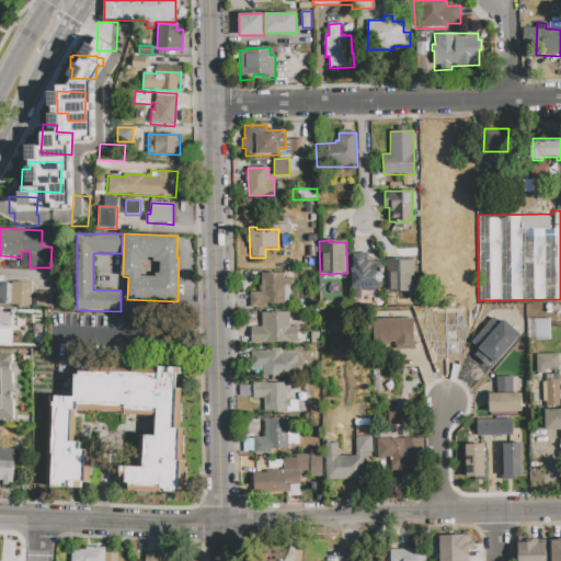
[(353,255),(364,254),(364,261),(371,260),(373,263),(374,263),(374,266),(382,266),(382,288),(376,288),(376,292),(362,292),(362,288),(352,288),(352,267),(354,267),(353,255)]
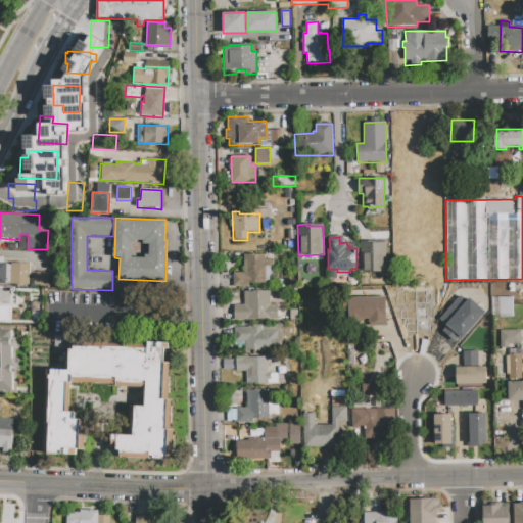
[(361,241),(369,241),(369,243),(383,243),(383,241),(388,241),(388,272),(362,273),(361,241)]
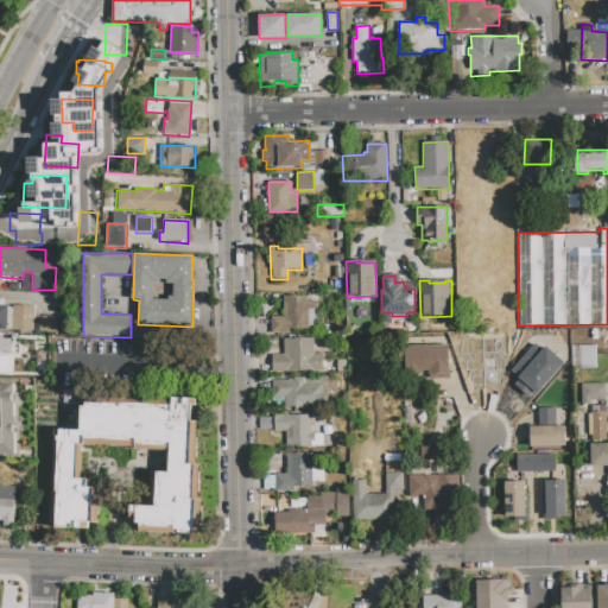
[(284,296),(317,296),(317,309),(308,309),(308,329),(290,329),(290,334),(271,334),(271,317),(284,317),(284,296)]
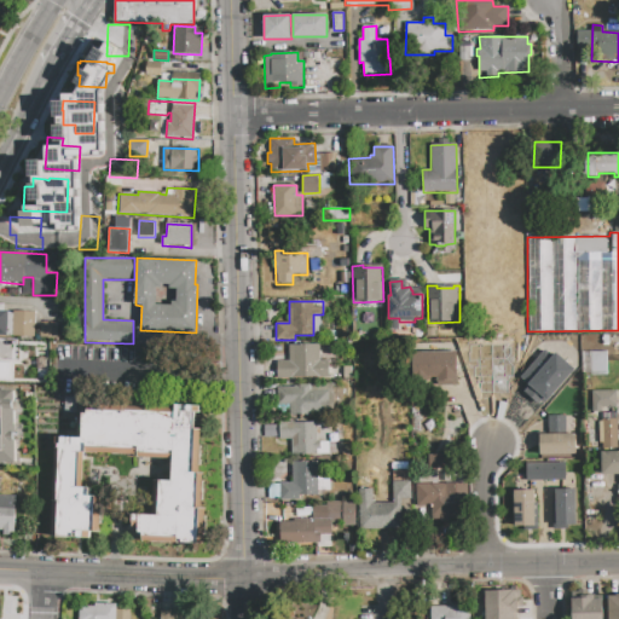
[(0,304),(5,305),(5,311),(10,311),(10,313),(13,313),(13,311),(36,312),(36,324),(35,324),(34,339),(19,337),(19,336),(7,335),(7,337),(0,336),(0,304)]
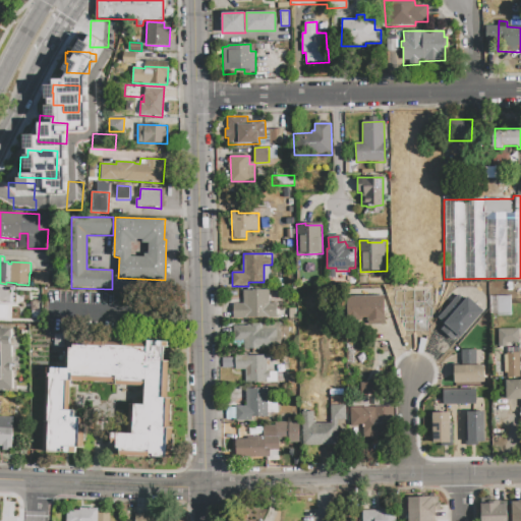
[(34,271),(49,272),(48,286),(33,285),(34,271)]
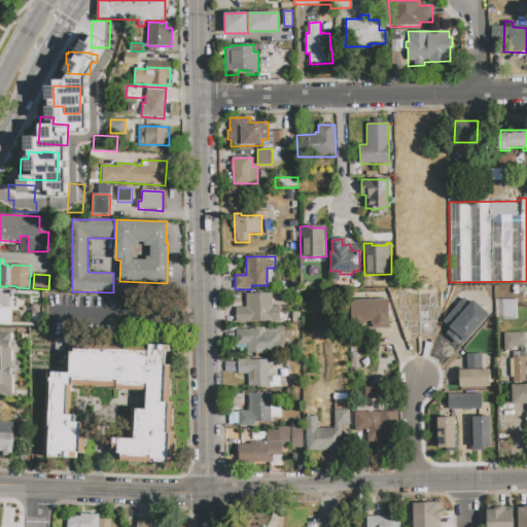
[(237,323),(237,308),(246,308),(246,294),(272,293),(272,307),(281,307),(281,322),(237,323)]
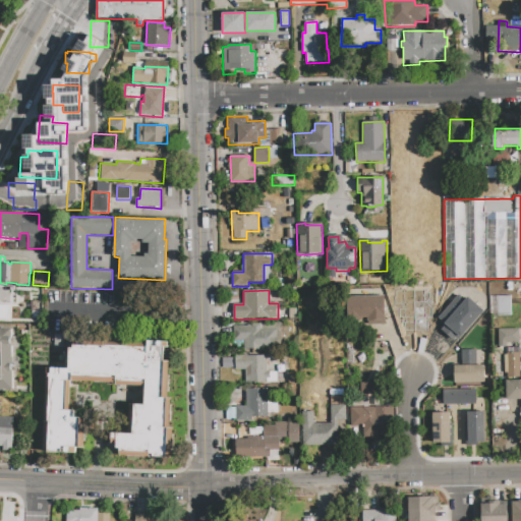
[(457,293),(463,298),(467,295),(483,310),(459,337),(455,336),(451,339),(440,330),(444,326),(442,322),(437,316),(457,293)]
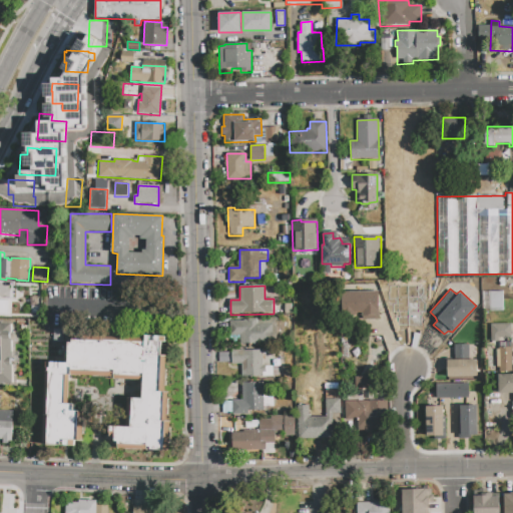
[(502,292),(482,291),(482,310),(501,310),(502,292)]
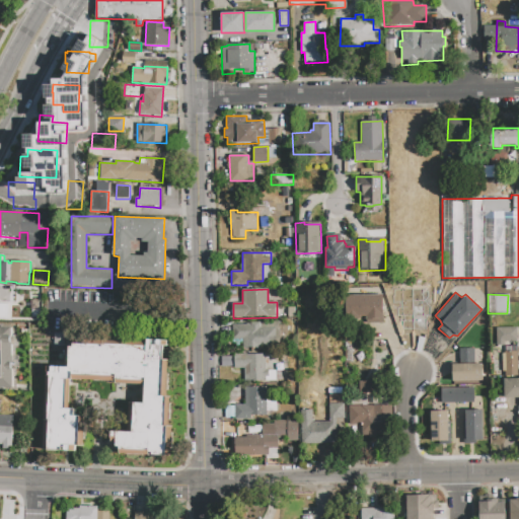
[(345,296),(380,295),(381,322),(346,321),(345,296)]
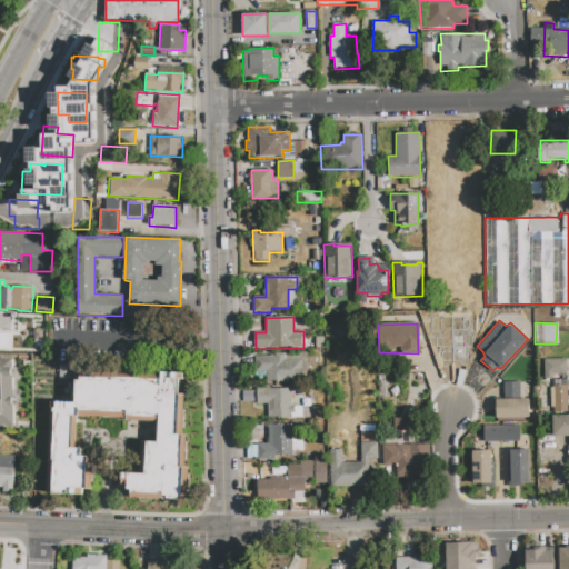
[(0,332),(10,333),(9,350),(0,349),(0,332)]
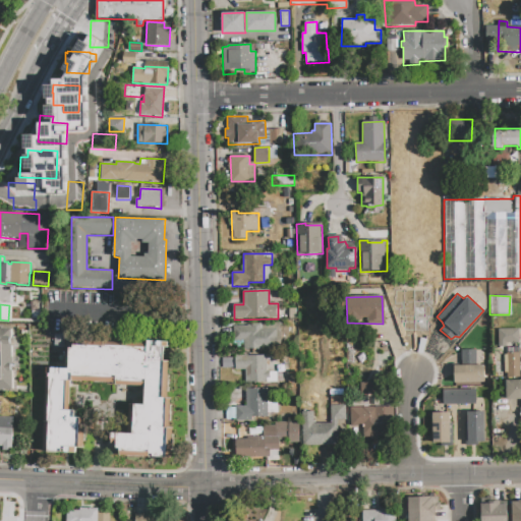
[(232,327),(247,326),(247,325),(251,325),(251,324),(281,323),(282,348),(233,350),(232,327)]
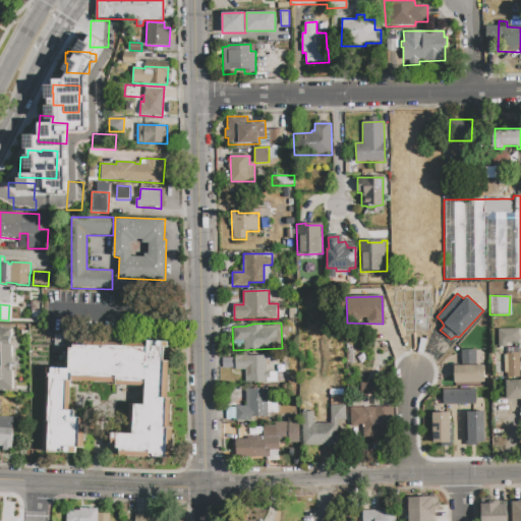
[(0,328),(12,328),(12,333),(13,333),(13,338),(16,338),(15,346),(13,346),(13,362),(13,363),(16,363),(16,371),(14,371),(14,390),(0,389),(0,328)]
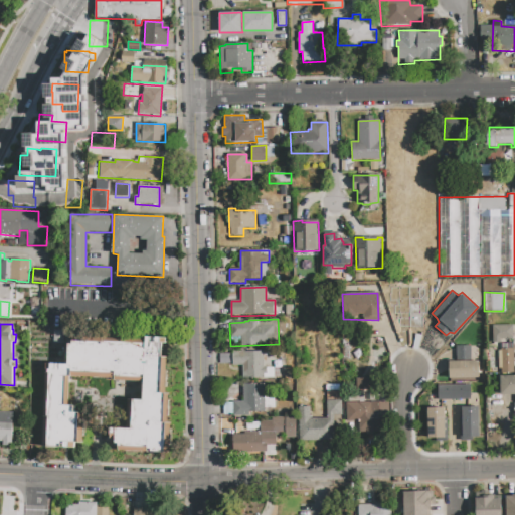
[(493,326),(514,326),(514,373),(501,373),(501,343),(493,343),(493,326)]
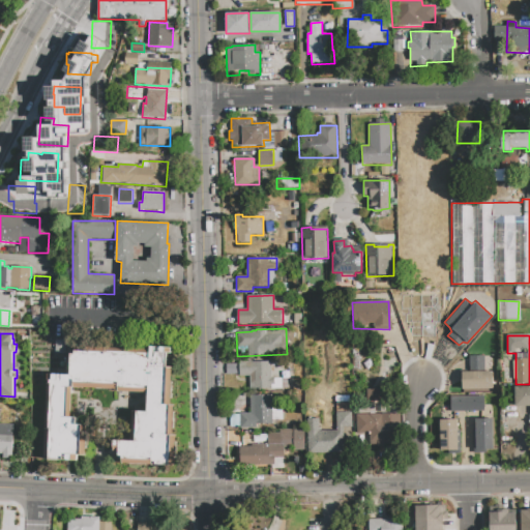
[(48,375),(69,376),(70,353),(75,354),(75,351),(149,354),(150,347),(173,348),(173,354),(167,354),(167,366),(173,366),(171,404),(173,404),(172,434),(177,434),(175,467),(121,465),(121,460),(116,460),(117,451),(113,451),(114,440),(131,441),(133,411),(147,412),(148,391),(72,387),(71,416),(77,416),(77,424),(88,424),(87,455),(78,455),(78,462),(65,461),(65,459),(63,459),(63,461),(52,460),(43,459),(48,375)]
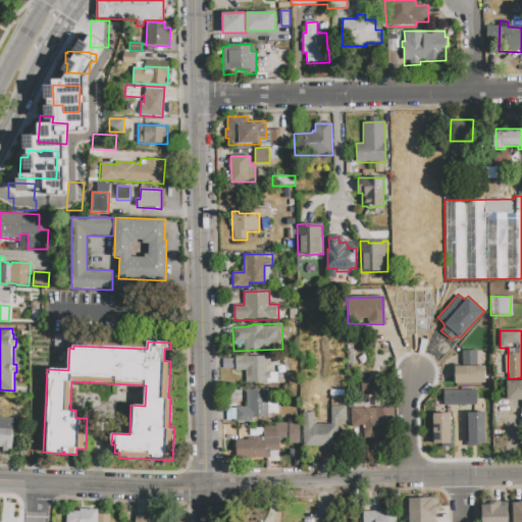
[(476,350),(461,350),(461,364),(475,364),(476,350)]
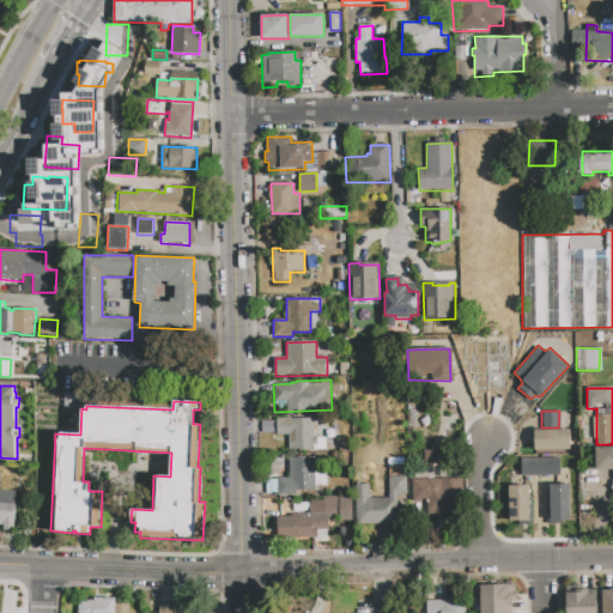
[(313,419),(314,450),(289,451),(289,435),(275,436),(275,434),(261,434),(261,420),(313,419)]
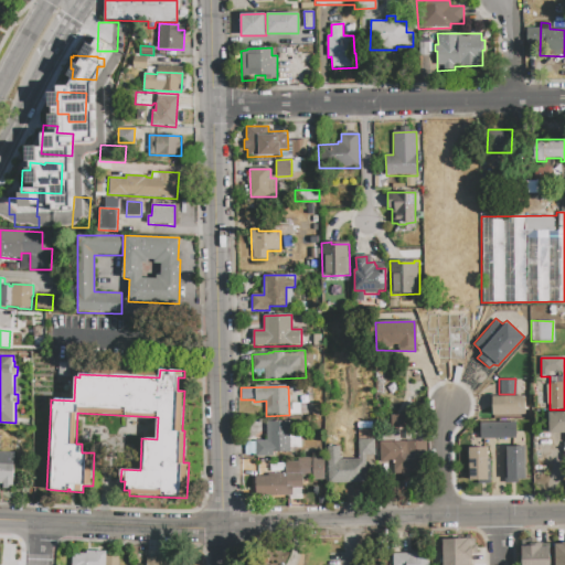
[(492,397),(525,396),(525,415),(493,416),(492,397)]
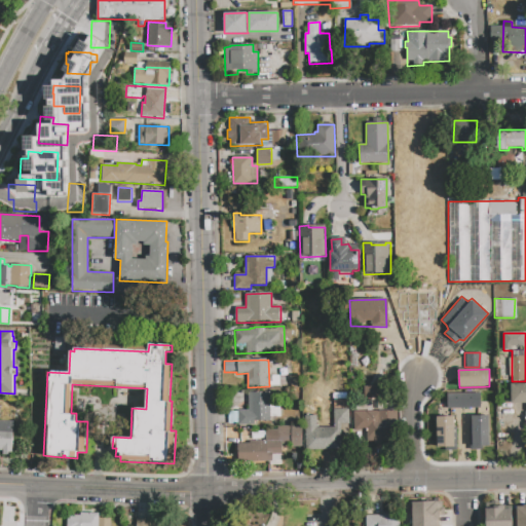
[(511,384),(525,384),(525,404),(511,404),(511,384)]
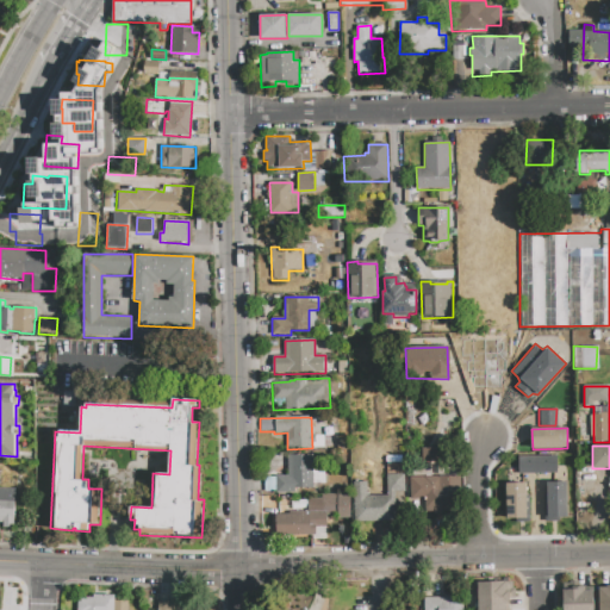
[(312,455),(313,492),(277,493),(277,475),(288,475),(288,455),(312,455)]
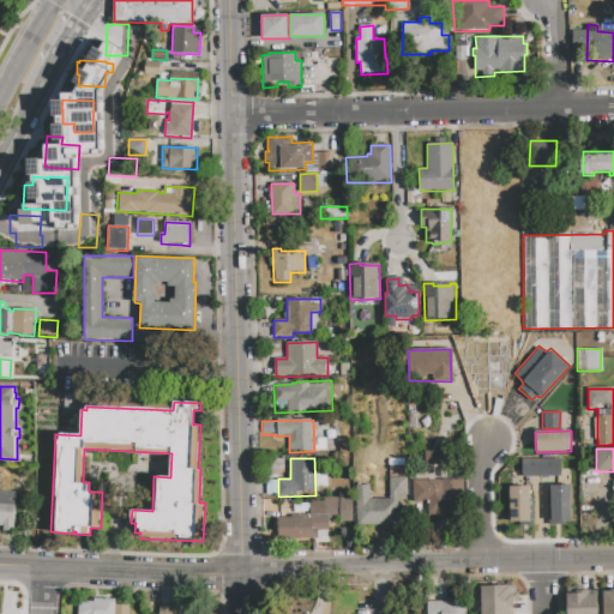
[(522,461),(563,459),(563,477),(523,477),(522,461)]
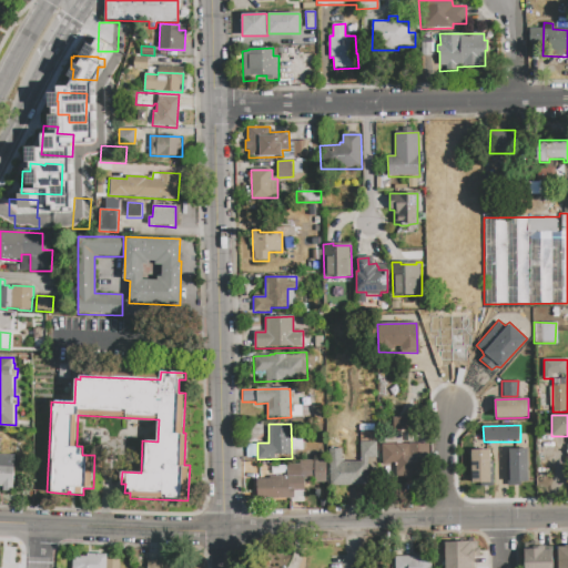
[(327,449),(342,448),(342,462),(359,460),(359,432),(376,430),(378,485),(328,486),(327,449)]
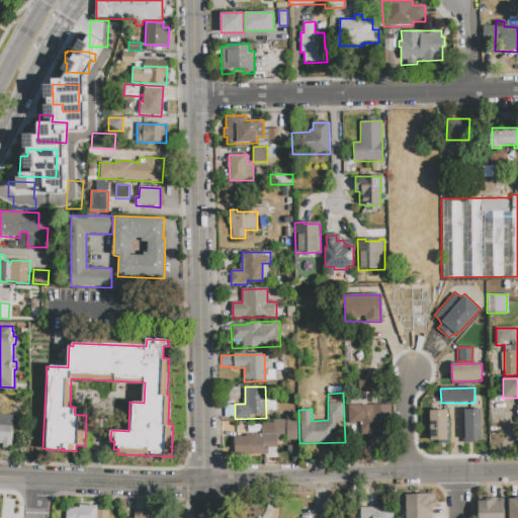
[(348,406),(391,405),(392,424),(380,424),(380,437),(361,437),(361,424),(348,424),(348,406)]
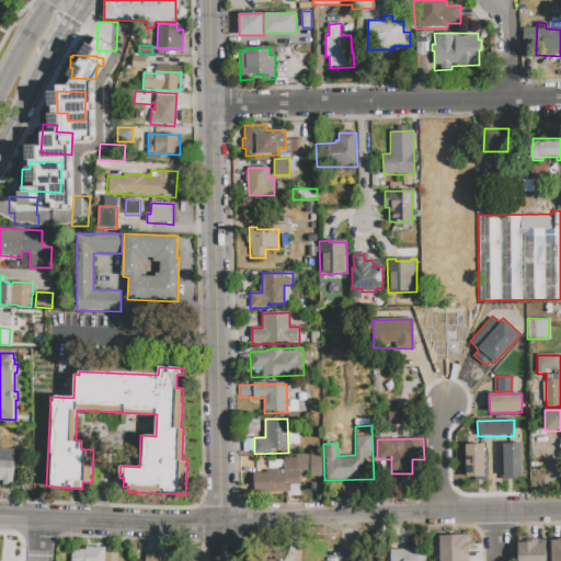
[(503,444),(522,443),(523,474),(504,476),(503,444)]
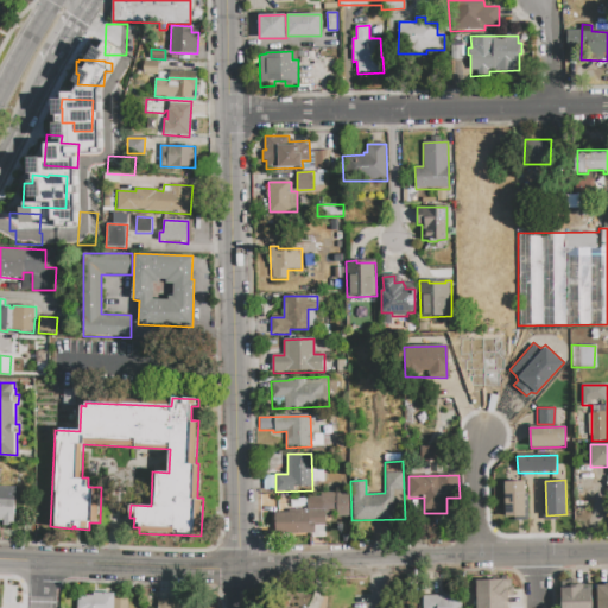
[(505,482),(524,481),(525,518),(506,518),(505,482)]
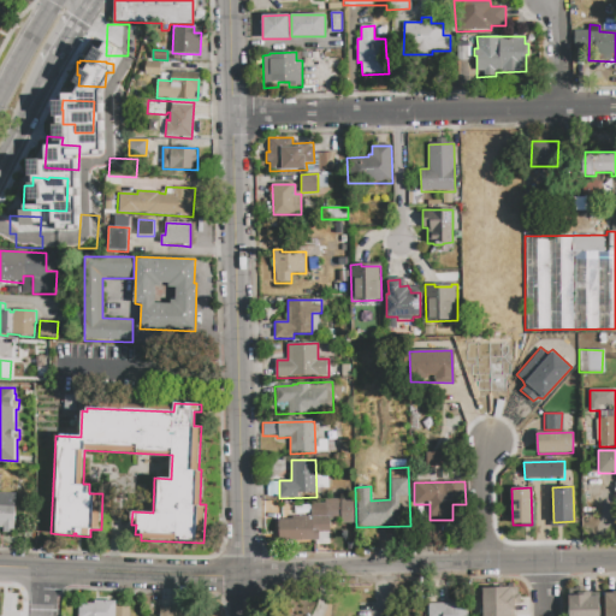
[(0,492),(17,493),(15,533),(3,532),(3,528),(0,528),(0,492)]
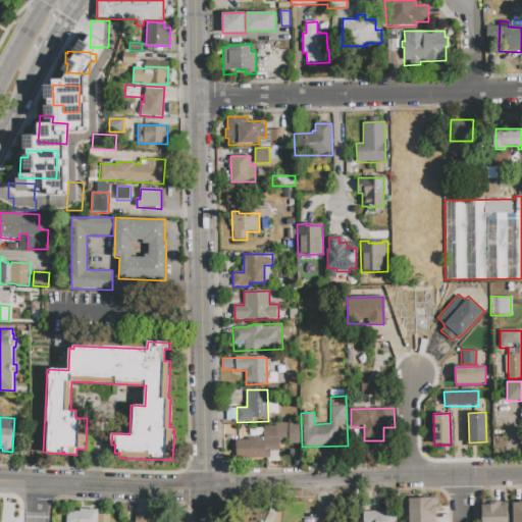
[(275,423),(299,423),(299,444),(289,444),(289,438),(275,438),(275,423)]
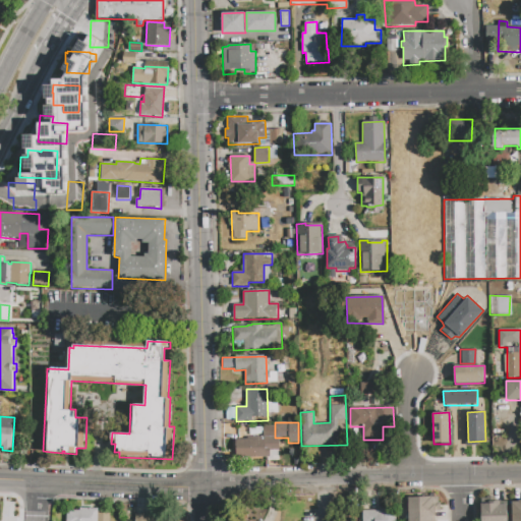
[(279,439),(280,461),(267,461),(267,458),(247,458),(247,440),(279,439)]
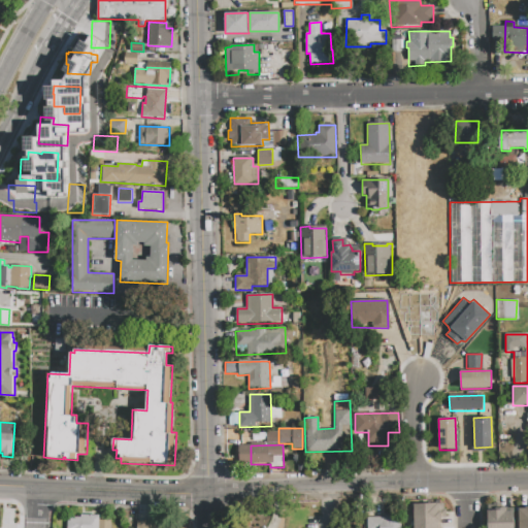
[(414,527),(414,504),(443,504),(443,509),(447,509),(447,518),(441,518),(441,527),(414,527)]
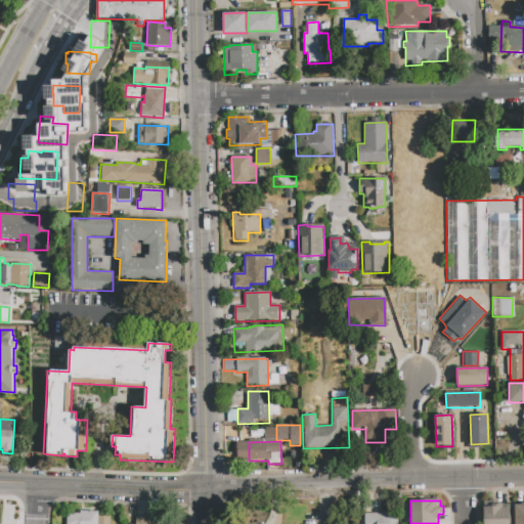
[(515,523),(515,506),(522,506),(522,504),(523,503),(523,523),(515,523)]
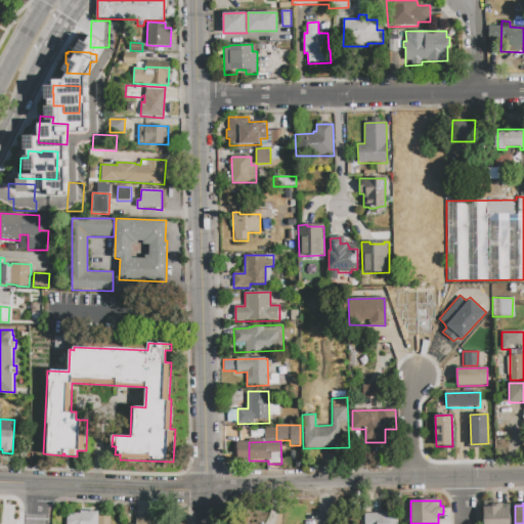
[(484,523),(484,507),(492,507),(492,505),(503,505),(503,508),(510,508),(510,523),(484,523)]
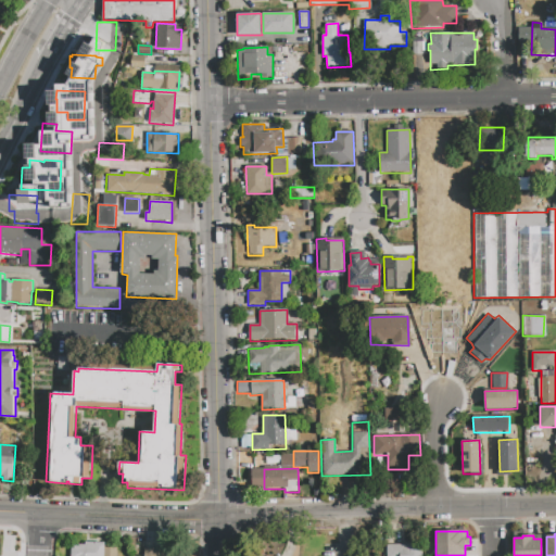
[(424,541),(424,550),(422,550),(422,555),(386,555),(386,545),(407,544),(407,542),(424,541)]
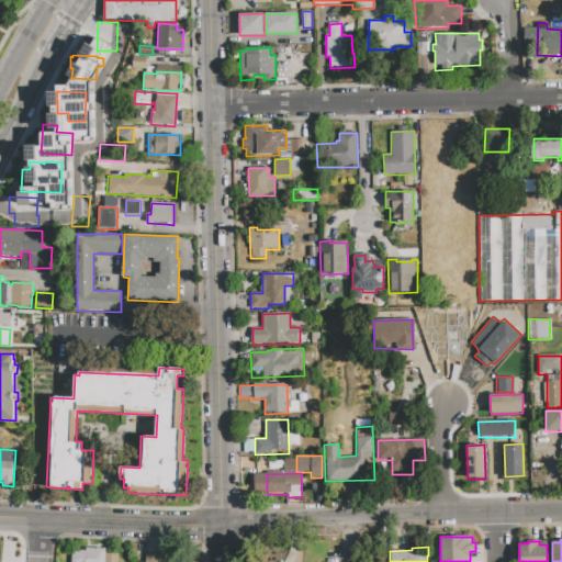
[(71,561),(72,550),(85,550),(86,548),(105,549),(105,553),(104,561),(71,561)]
